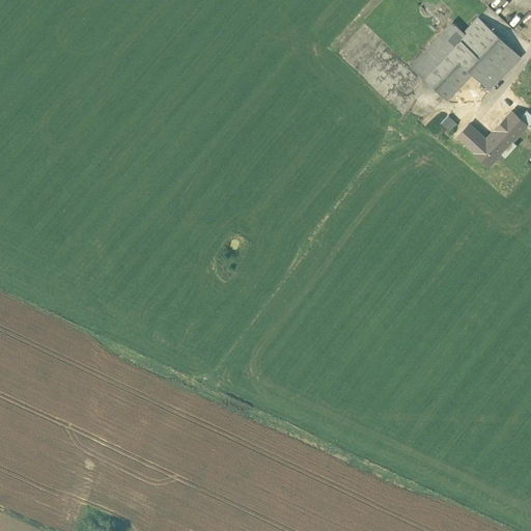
[(519,56),(477,18),(460,34),(422,77),(446,99),(470,72),(488,88),(519,56)]
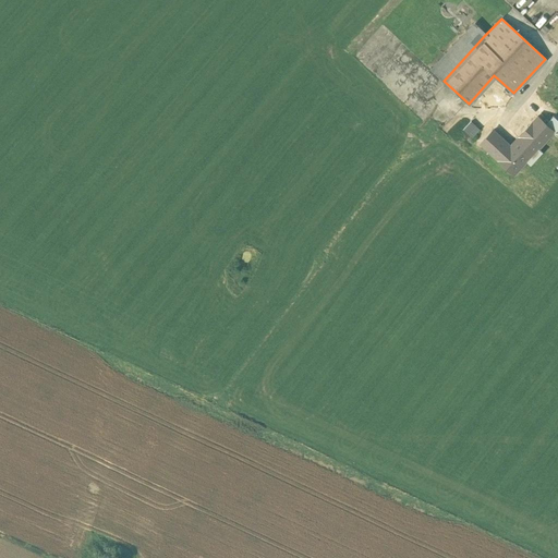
[(429,68),(444,81),(484,36),(470,24),(429,68)]
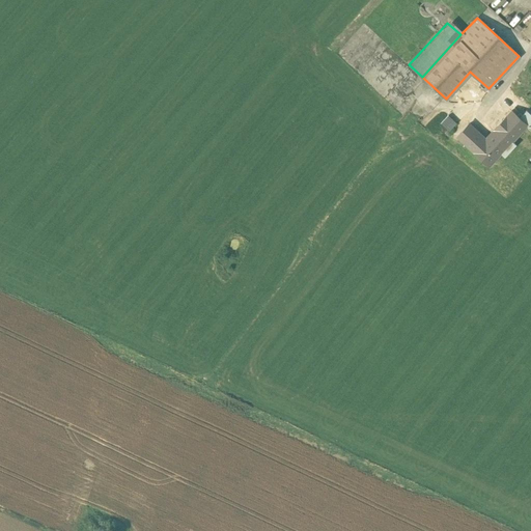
[(530,114),(526,110),(519,118),(527,124),(526,126),(530,130),(530,114)]
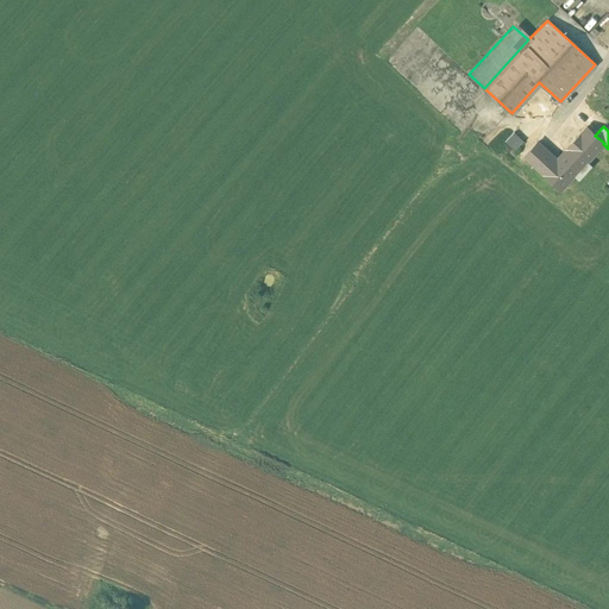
[(586,127),(554,161),(542,150),(532,162),(552,181),(560,173),(566,179),(572,173),(579,179),(591,165),(588,162),(603,144),(604,143),(595,136),(586,127)]
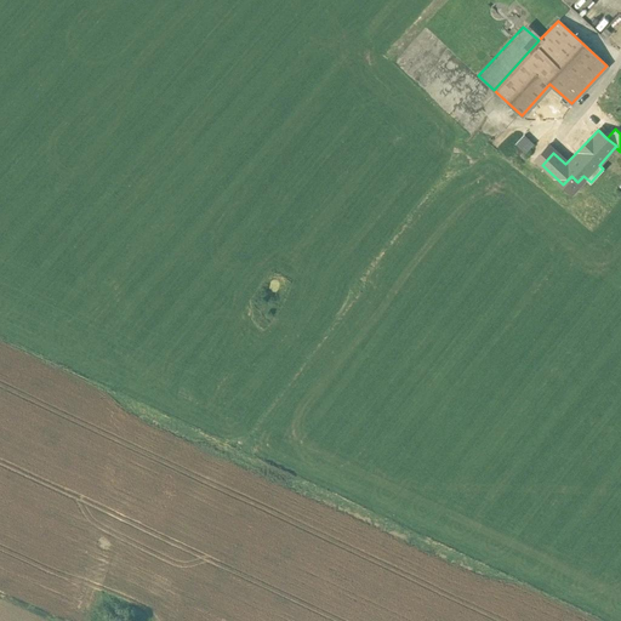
[(524,135),(514,144),(523,153),(533,143),(524,135)]
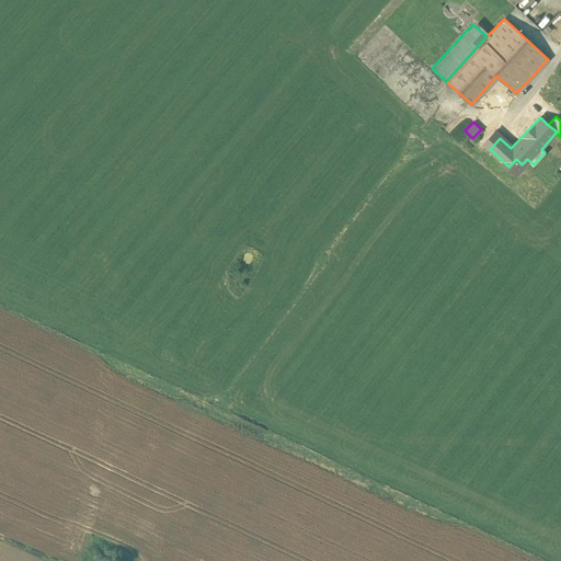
[(495,130),(483,144),(490,149),(500,138),(501,137),(495,130)]
